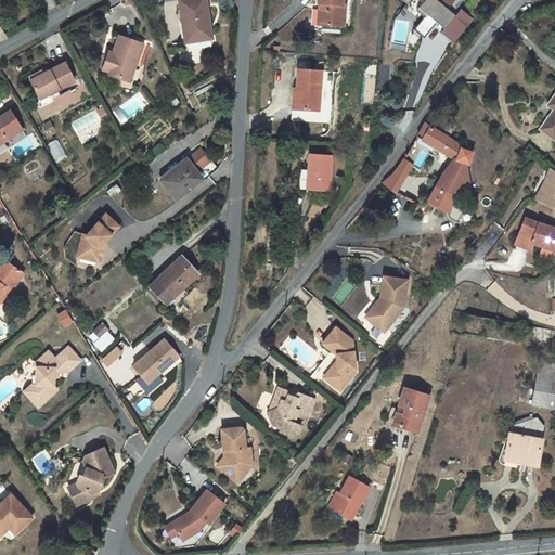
[(206,0),(180,0),(183,23),(186,23),(189,41),(213,38),(206,0)]
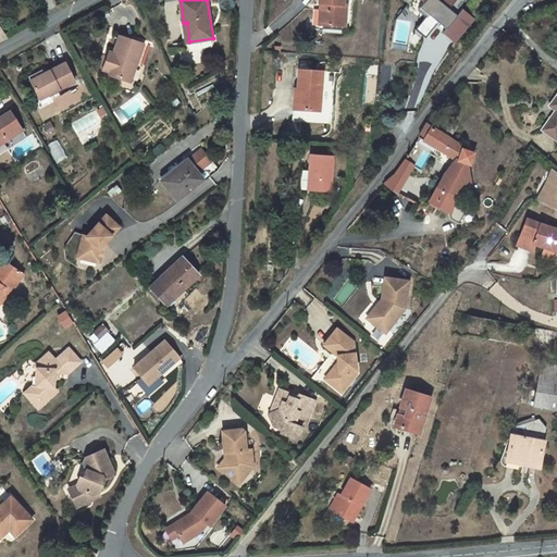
[(345,4),(345,0),(320,0),(320,3),(321,3),(325,3),(323,25),(343,26),(346,26),(347,5),(345,4)]
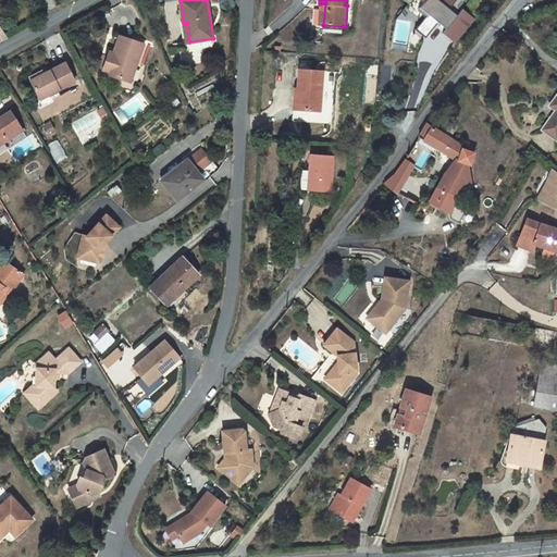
[(449,10),(455,14),(459,8),(458,7),(461,2),(462,3),(466,0),(421,0),(424,2),(432,9),(428,14),(415,31),(425,39),(438,23),(449,10)]
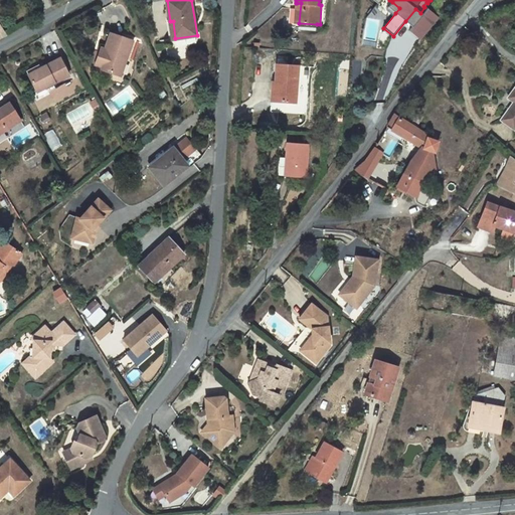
[(388,7),(395,13),(399,8),(392,2),(388,7)]
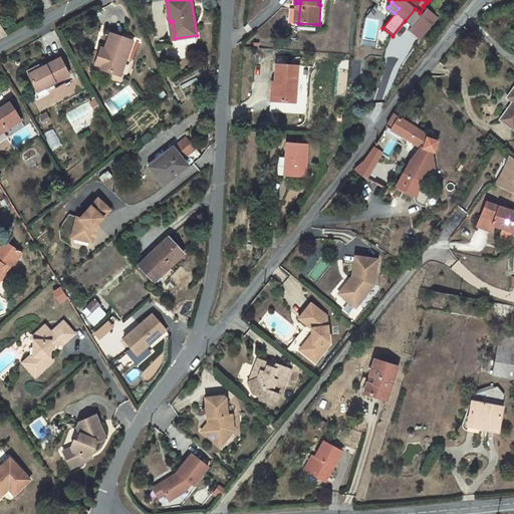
[(415,9),(405,21),(412,27),(422,15),(420,13),(415,9)]
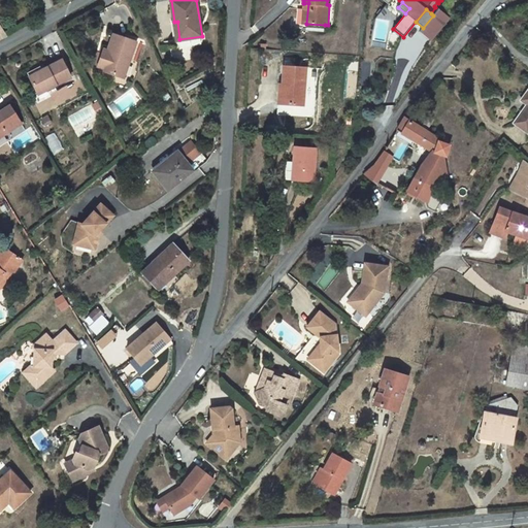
[(420,32),(431,40),(449,19),(438,9),(433,15),(423,28),(420,32)]
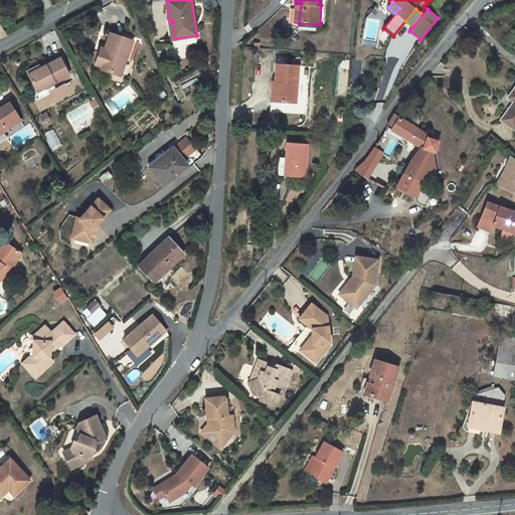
[(122,75),(134,41),(112,33),(106,49),(102,47),(96,63),(104,66),(103,69),(121,75),(122,75)]
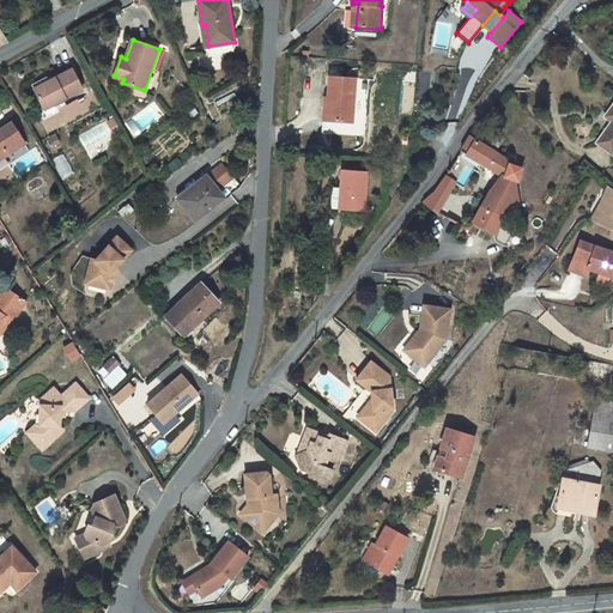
[(223,53),(236,50),(235,42),(208,46),(204,47),(206,55),(198,56),(201,72),(225,67),(223,53)]
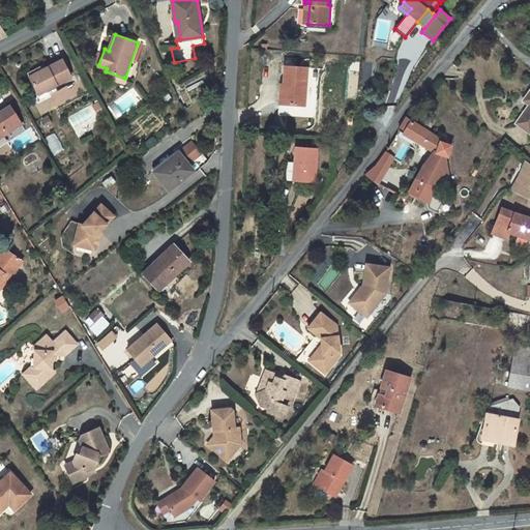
[(31,80),(39,95),(70,79),(72,79),(63,60),(62,61),(45,69),(47,72),(31,80)]
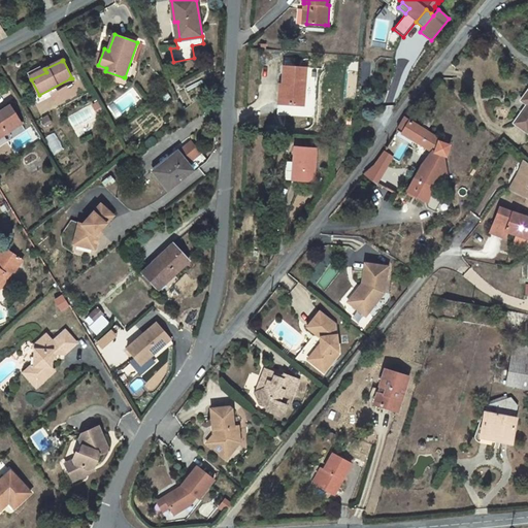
[(284,67),(283,85),(279,84),(279,90),(286,91),(285,104),(304,105),(306,68),(284,67)]
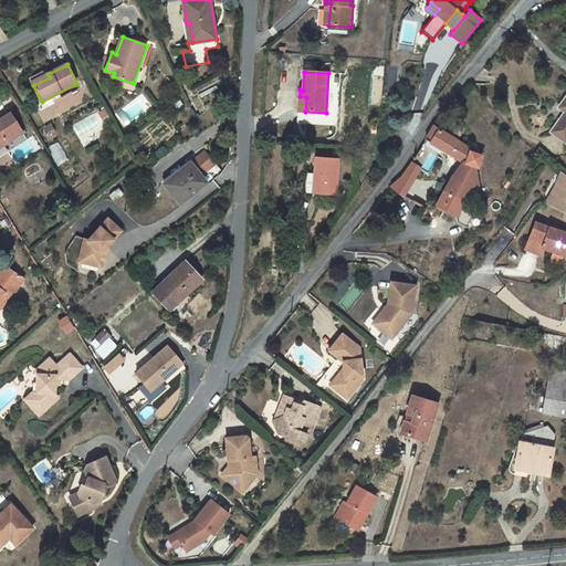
[(38,109),(44,123),(93,100),(86,86),(38,109)]
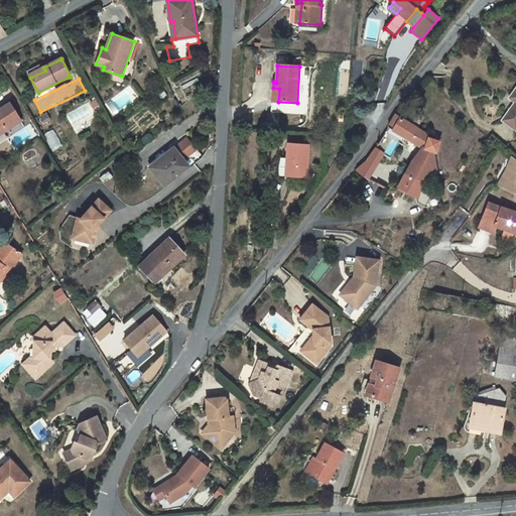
[(515,130),(515,128),(515,89),(509,99),(515,103),(503,121),(515,130)]
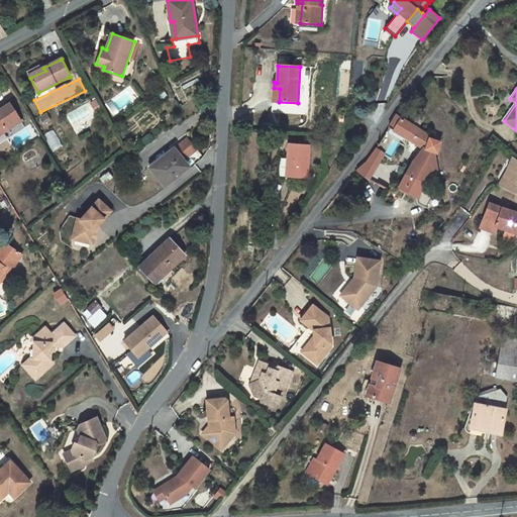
[(96,111),(101,108),(97,100),(92,103),(96,111)]
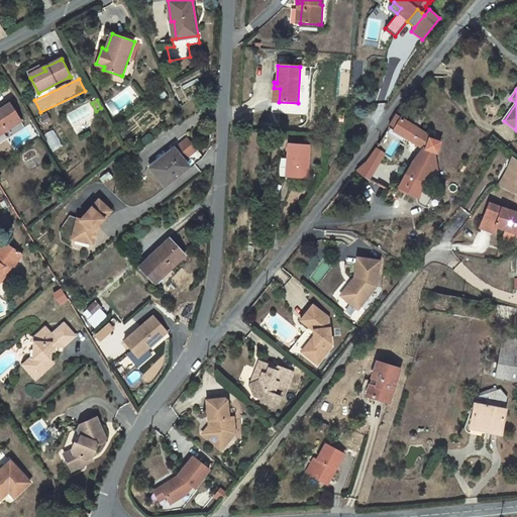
[(0,136),(22,122),(10,104),(0,110),(0,136)]
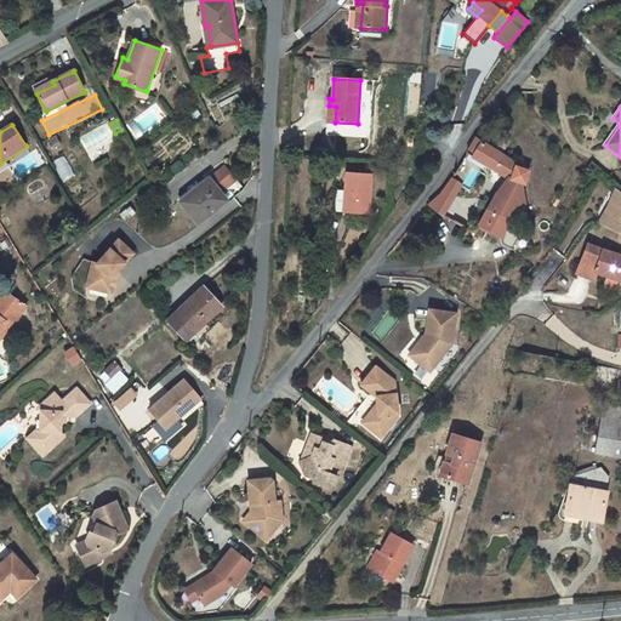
[(529,170),(517,166),(517,164),(477,138),(467,154),(508,178),(494,197),(479,226),(502,238),(518,209),(528,211),(523,186),(524,186),(529,170)]
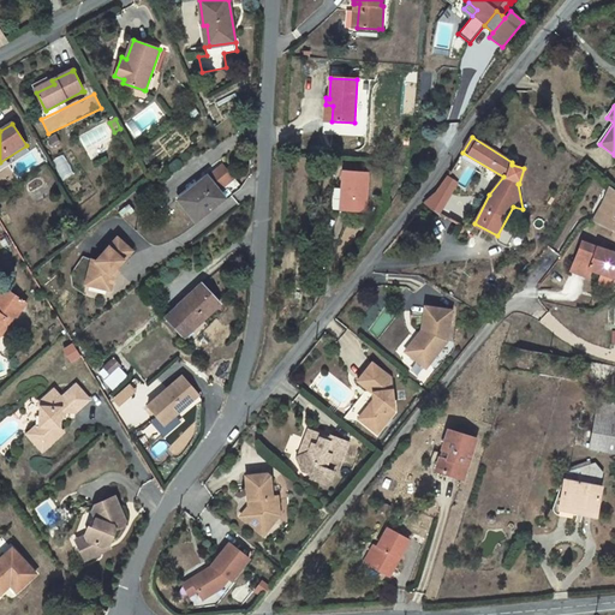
[(469,161),(461,156),(447,178),(455,183),(469,161)]
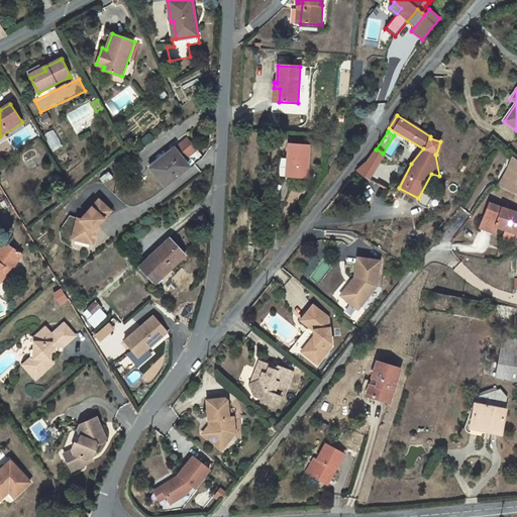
[(175,148),(149,168),(166,187),(190,168),(184,161),(197,150),(188,139),(175,148)]
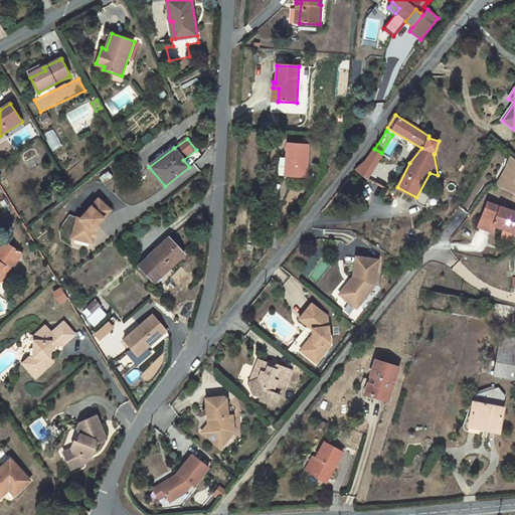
[(288,144),(287,160),(286,176),(294,177),(307,177),(309,146),(288,144)]
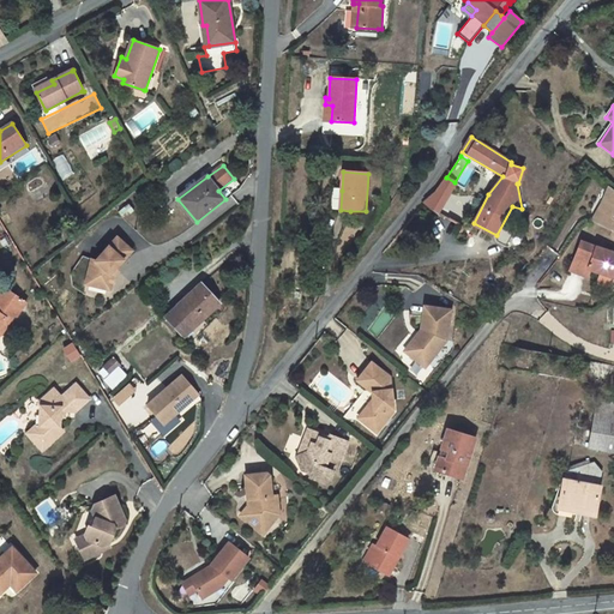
[(446,178),(437,191),(423,202),(439,212),(456,184),(455,182),(446,178)]
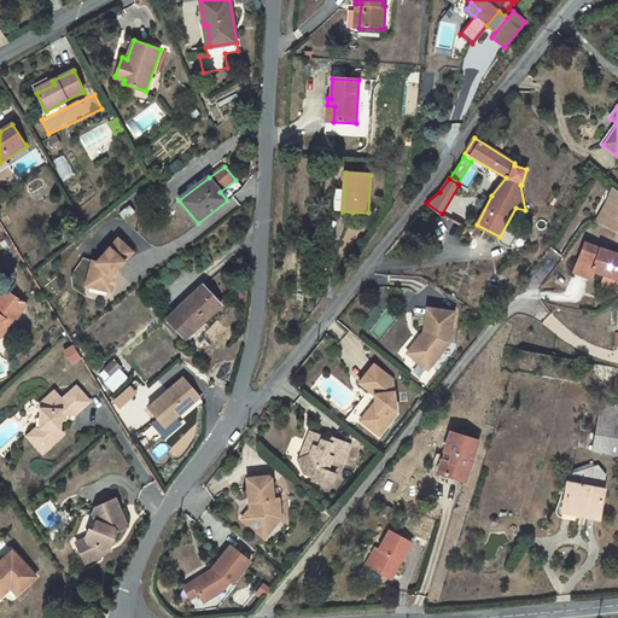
[(596,223),(617,232),(617,197),(613,194),(612,193),(607,207),(595,222),(596,223)]
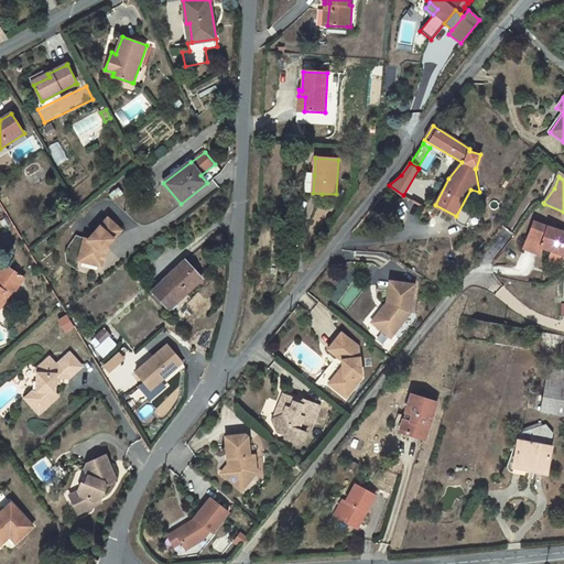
[(121,230),(108,218),(88,240),(84,239),(78,262),(101,268),(105,255),(101,252),(107,247),(121,230)]
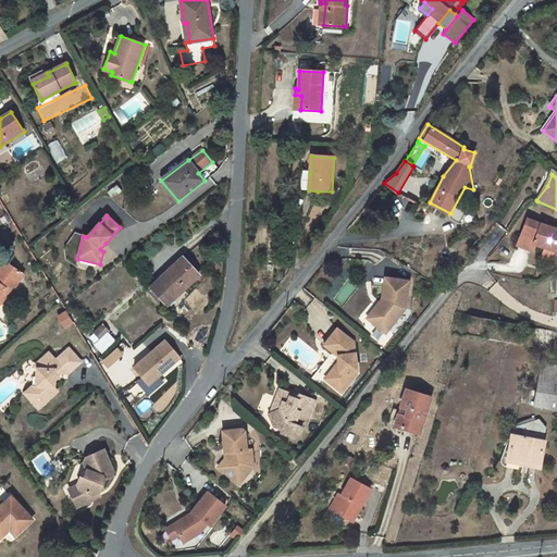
[(556,230),(528,221),(523,231),(539,236),(535,245),(556,251),(556,230)]
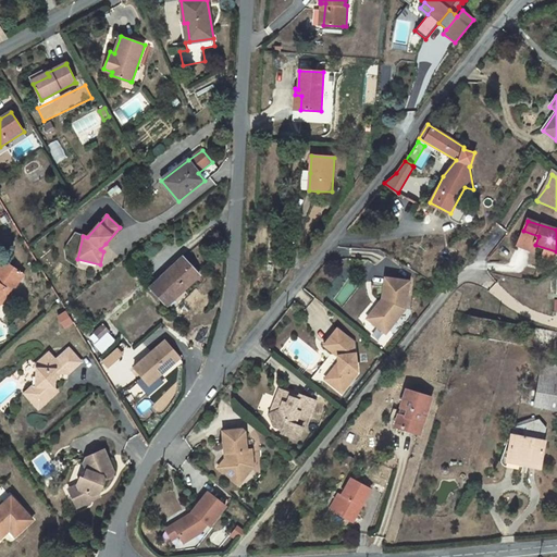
[(518,246),(533,251),(535,245),(539,236),(523,231),(518,246)]
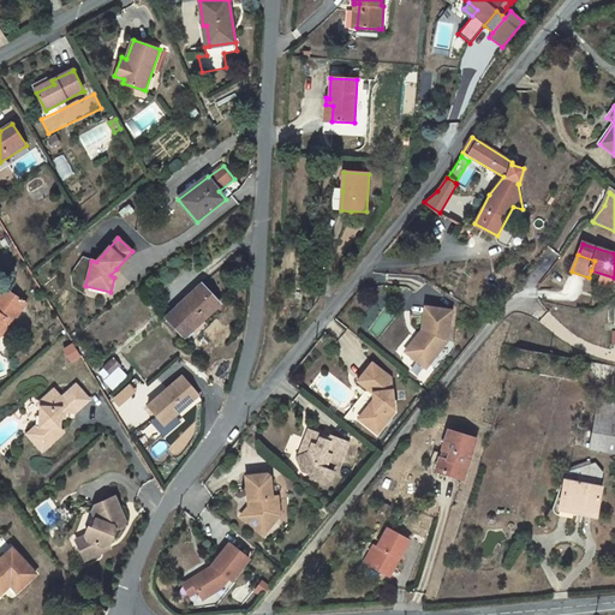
[(203,285),(167,318),(185,338),(221,304),(203,285)]
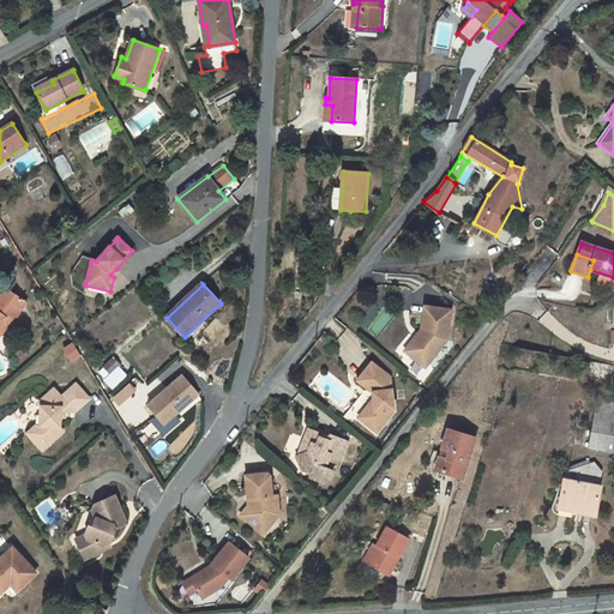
[(0,333),(2,331),(6,333),(26,304),(6,289),(0,298),(0,333)]
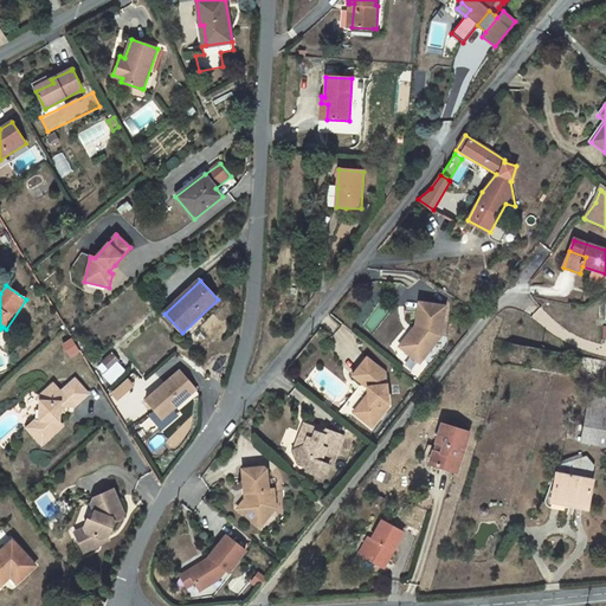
[(445,307),(419,303),(416,326),(414,327),(418,329),(403,350),(411,356),(414,353),(423,360),(440,337),(445,307)]
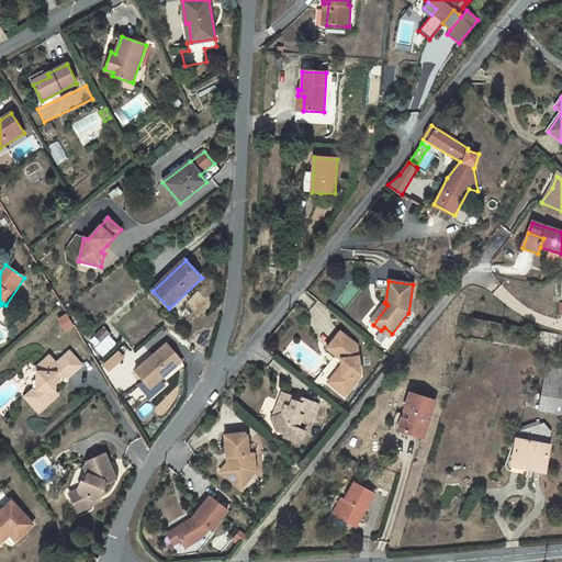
[(263,305),(256,303),(254,310),(261,313),(263,305)]
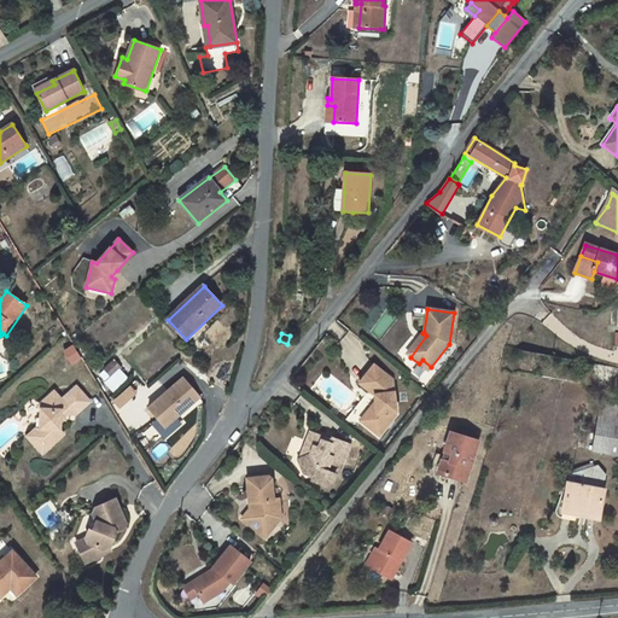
[(410,357),(426,336),(423,333),(406,354),(410,357)]
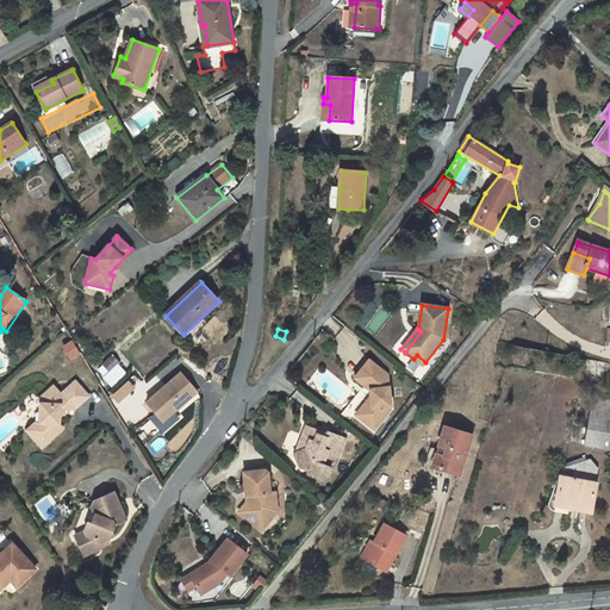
[(422,366),(425,362),(417,355),(414,359),(422,366)]
